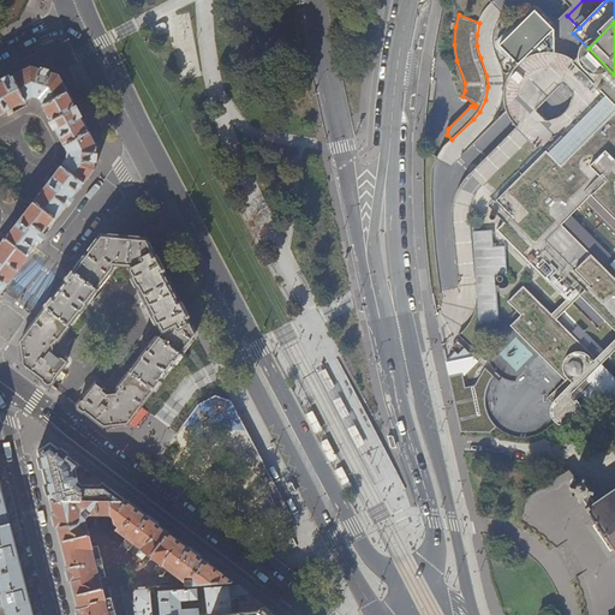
[(614,75),(589,48),(573,63),(599,89),(614,75)]
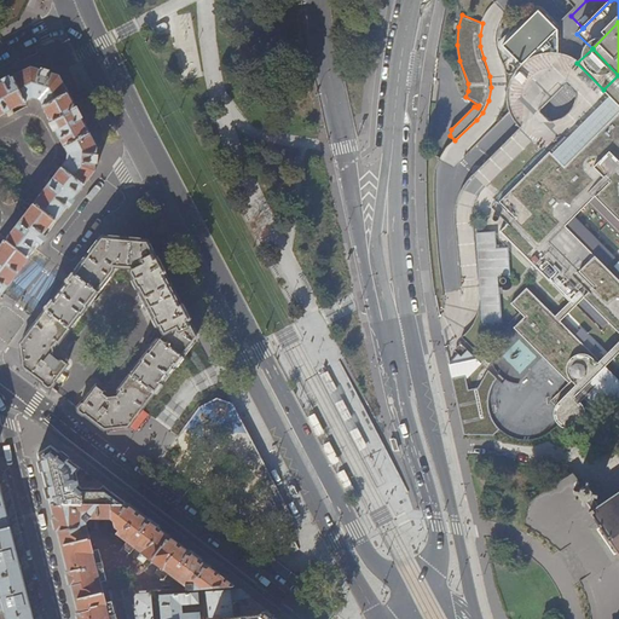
[(526,94),(553,68),(550,53),(547,55),(538,56),(533,58),(530,59),(526,62),(522,64),(520,68),(518,70),(515,75),(513,79),(512,82),(510,87),(510,92),(526,94)]
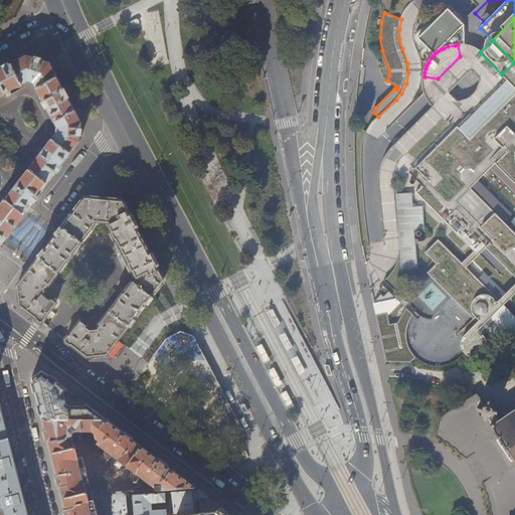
[(0,96),(21,86),(21,84),(27,81),(33,82),(35,88),(34,88),(53,123),(53,122),(56,127),(56,133),(51,139),(50,138),(4,199),(3,199),(2,201),(3,201),(0,205),(0,244),(79,142),(80,122),(68,98),(65,98),(66,96),(61,86),(49,62),(25,55),(0,67),(0,96)]
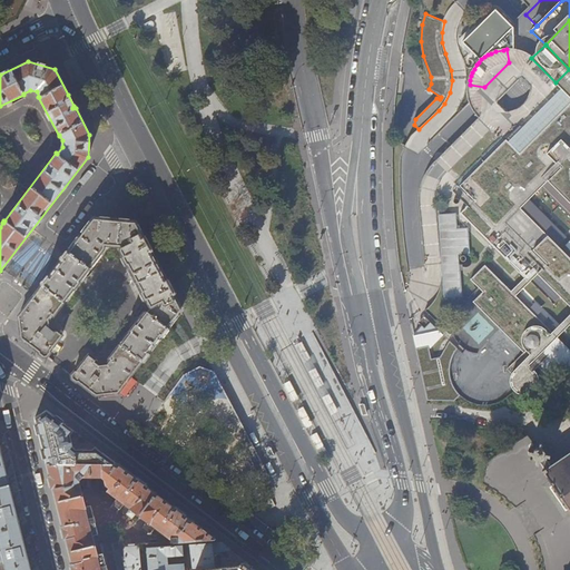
[(569,69),(556,82),(558,86),(569,97),(569,69)]
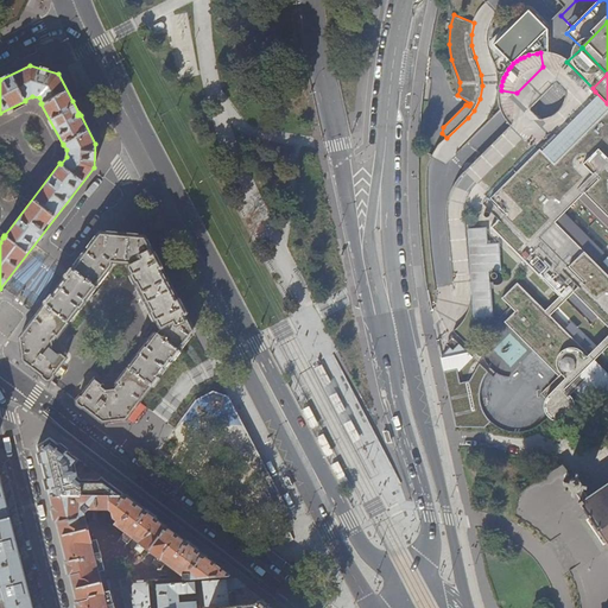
[(587,132),(607,109),(607,103),(595,92),(575,111),(588,116),(584,125),(581,127),(587,132)]
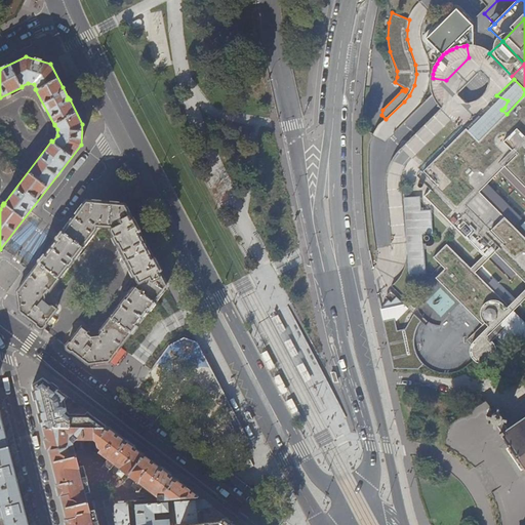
[(503,142),(517,128),(524,135),(524,94),(507,114),(501,110),(505,108),(508,101),(496,95),(481,111),(487,123),(492,119),(496,124),(479,142),(467,128),(429,166),(423,171),(437,184),(425,196),(483,255),(471,269),(446,244),(433,257),(444,269),(436,278),(486,328),(488,326),(487,324),(486,323),(484,320),(484,318),(484,316),(484,314),(484,312),(485,310),(486,308),(488,306),(490,305),(492,304),(494,303),(496,303),(498,303),(500,304),(502,304),(505,306),(506,307),(507,308),(509,306),(476,272),(496,251),(495,251),(503,243),(490,229),(503,215),(479,191),(505,166),(516,155),(503,142)]
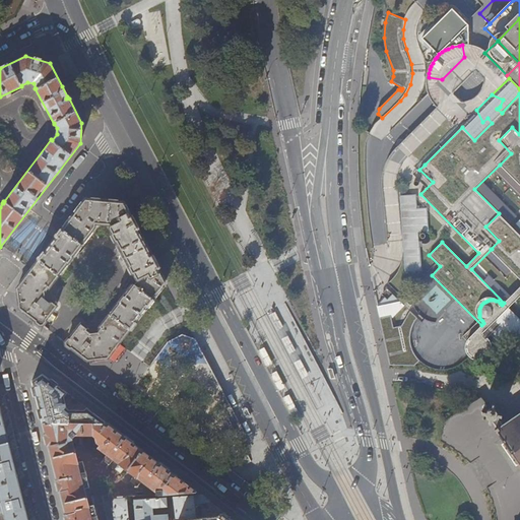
[(425,165),(462,127),(474,140),(492,123),(488,118),(482,122),(476,110),(465,121),(444,101),(402,141),(407,146),(425,165)]
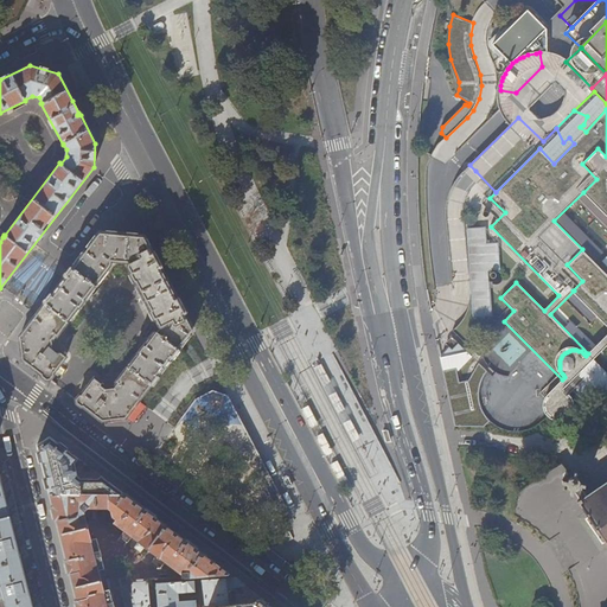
[(606,157),(598,148),(582,164),(596,179),(583,192),(606,215),(606,157)]
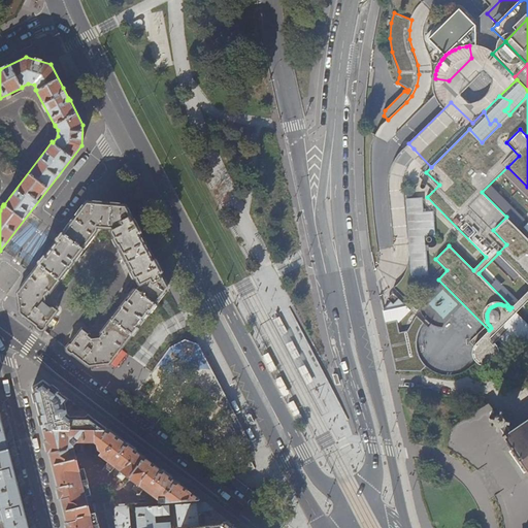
[(414,149),(408,143),(402,150),(407,154),(426,172),(431,167),(414,149)]
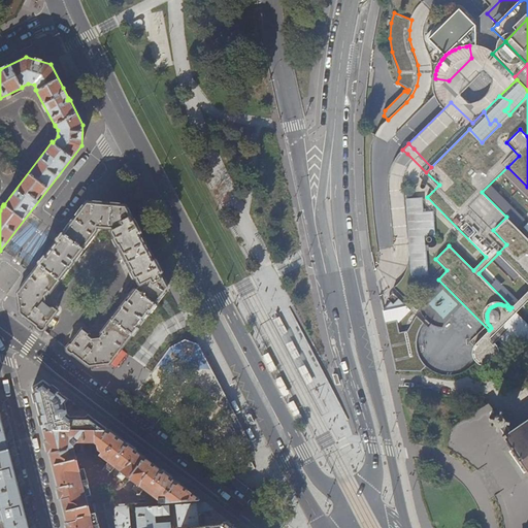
[(435,232),(432,209),(422,210),(421,195),(405,196),(414,274),(429,272),(425,233),(435,232)]
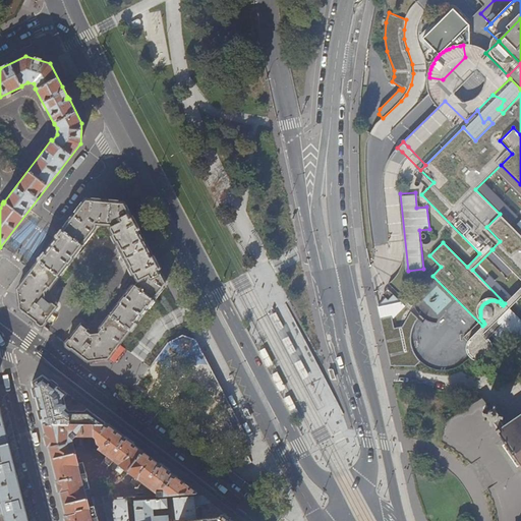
[(49,288),(93,232),(92,231),(96,227),(96,225),(111,226),(111,229),(113,234),(112,235),(133,275),(134,274),(137,281),(134,285),(134,284),(101,328),(102,329),(99,333),(92,334),(87,331),(88,330),(81,325),(76,331),(74,331),(70,336),(71,338),(66,344),(88,361),(108,358),(118,346),(166,283),(143,239),(124,203),(85,199),(17,289),(19,309),(42,326),(57,306),(51,301),(50,302),(45,299),(45,291),(48,288),(49,288)]
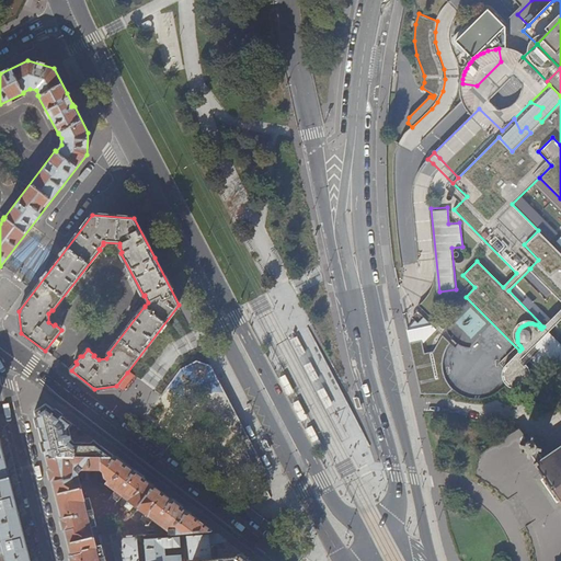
[(560,253),(538,230),(524,244),(538,260),(529,268),(530,268),(560,300),(560,309),(544,327),(541,329),(540,328),(539,327),(537,324),(535,324),(533,323),(530,323),(528,323),(526,324),(524,325),(522,327),(519,329),(518,331),(517,333),(517,335),(517,338),(517,340),(517,342),(519,345),(521,346),(522,348),(519,351),(504,366),(503,368),(503,370),(502,375),(502,378),(503,380),(505,385),(506,386),(507,387),(512,388),(515,388),(517,388),(519,388),(522,387),(524,385),(526,382),(527,379),(528,376),(528,370),(528,368),(527,366),(525,364),(524,362),(521,359),(524,355),(548,332),(560,319),(560,253)]
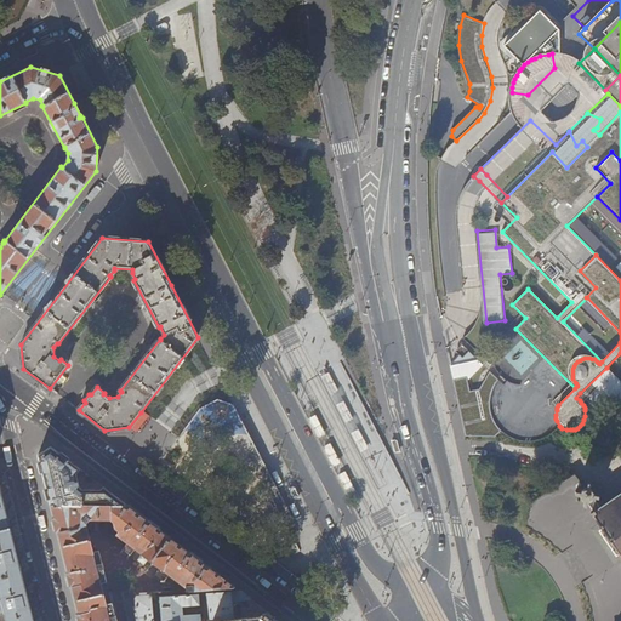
[(514,369),(529,369),(528,358),(514,358),(514,369)]
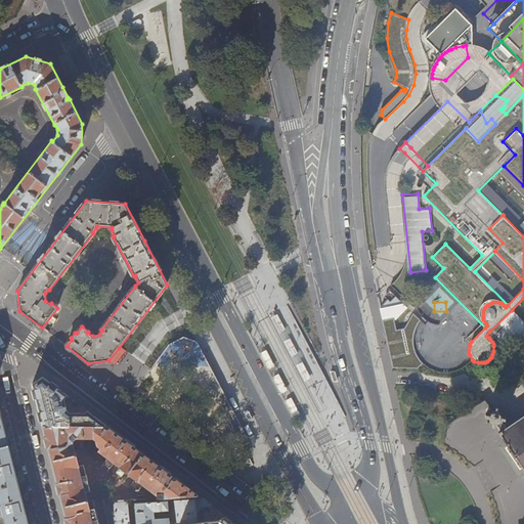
[(523,348),(523,321),(512,310),(489,332),(503,345),(512,337),(523,349),(523,348)]
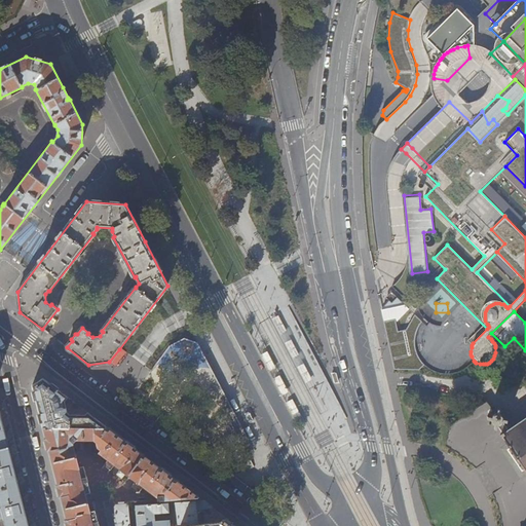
[(279,314),(272,318),(280,334),(288,331),(279,314)]
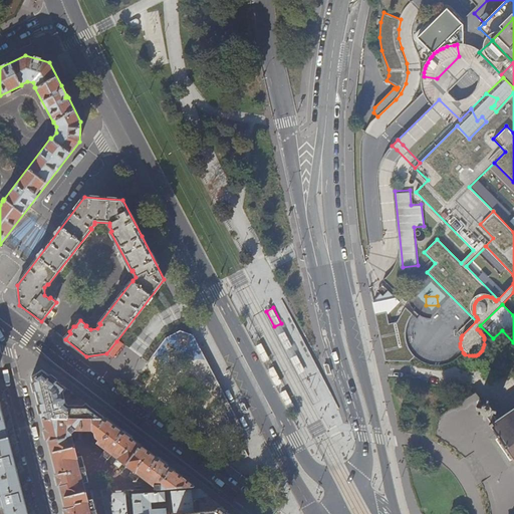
[(386,311),(374,314),(379,334),(382,333),(389,360),(410,361),(415,356),(407,347),(405,341),(404,334),(407,323),(413,314),(405,307),(397,322),(389,323),(386,311)]
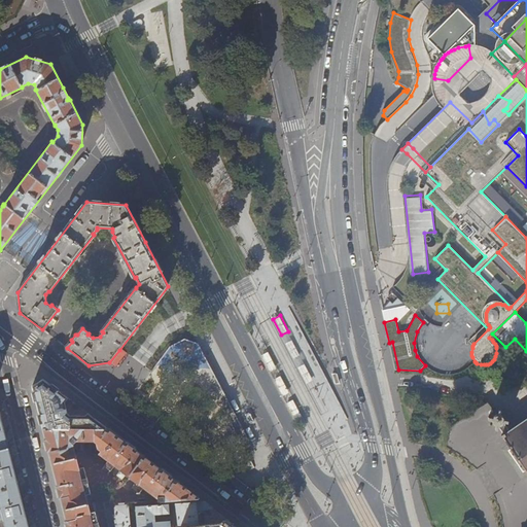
[(173,364),(181,361),(182,365),(192,362),(196,371),(208,367),(200,339),(169,348),(173,364)]
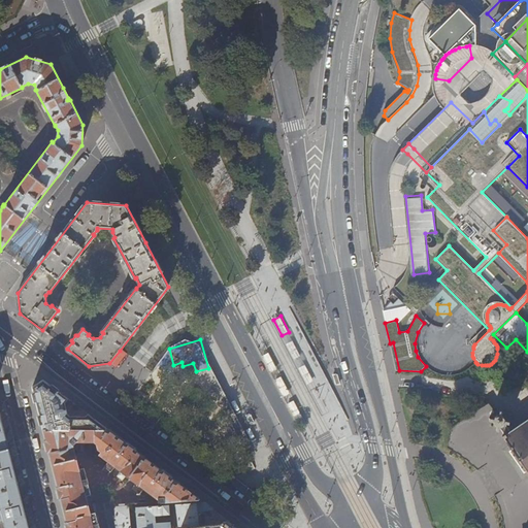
[(293,340),(287,344),(295,360),(302,357),(293,340)]
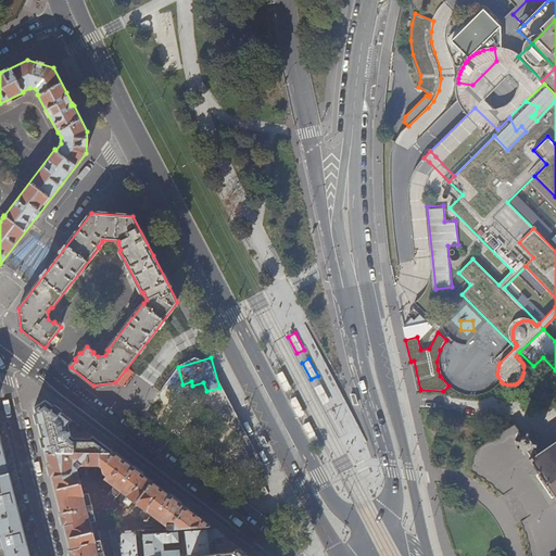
[(277,375),(286,392),(292,389),(283,371),(277,375)]
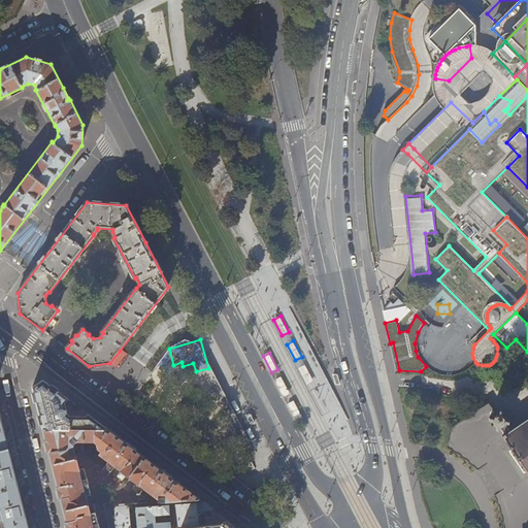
[(299,368),(307,385),(314,382),(306,365),(299,368)]
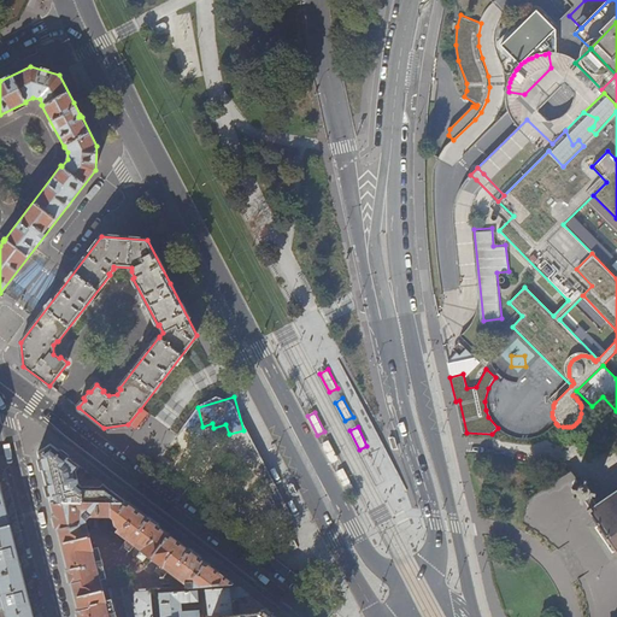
[(321,445),(331,464),(340,459),(329,440),(321,445)]
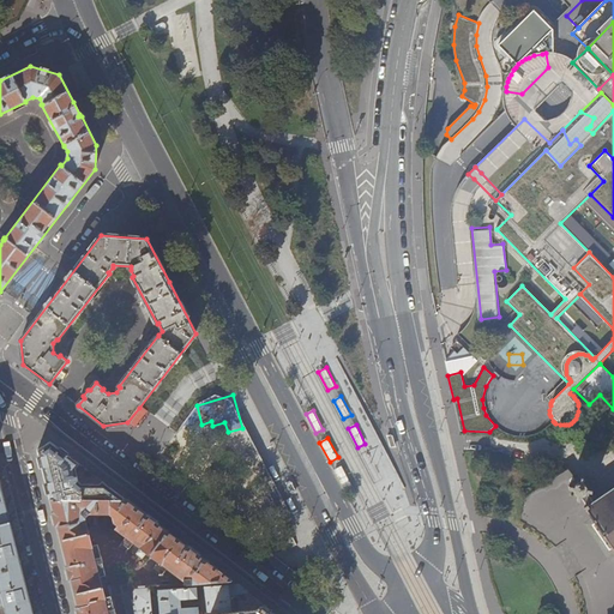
[(37,450),(49,499),(126,499),(102,481),(101,485),(83,485),(80,482),(78,475),(77,469),(79,463),(50,441),(37,450)]
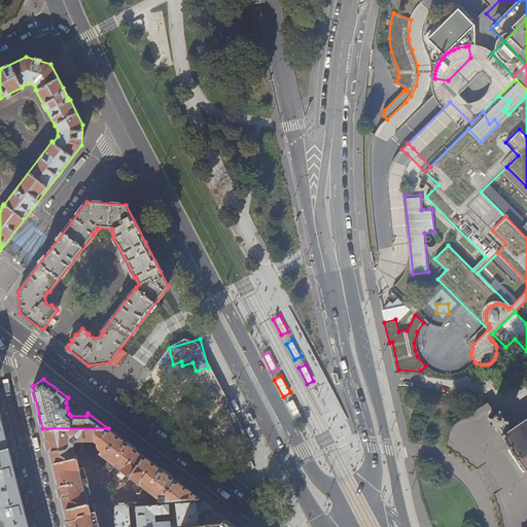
[(287,403),(295,420),(303,417),(293,399),(287,403)]
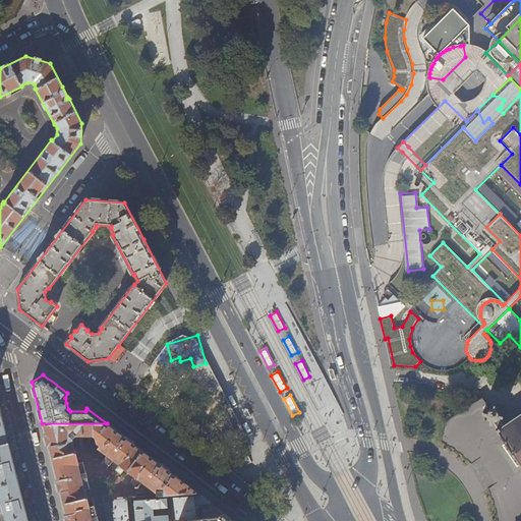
[(520,413),(520,414),(520,415),(511,421),(511,420),(509,422),(509,423),(505,425),(500,417),(503,417),(503,415),(498,414),(498,412),(498,411),(497,410),(496,410),(497,409),(495,409),(496,404),(494,404),(493,408),(490,408),(489,409),(488,409),(488,410),(487,410),(486,412),(482,412),(482,414),(485,415),(486,417),(486,418),(487,419),(487,420),(488,420),(488,421),(490,421),(489,425),(491,425),(493,421),(497,429),(496,430),(512,455),(520,468),(520,413)]
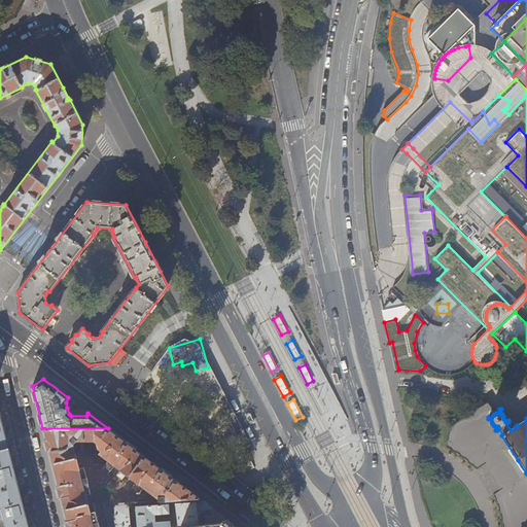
[(28,526),(0,415),(0,502),(2,510),(1,510),(1,511),(0,510),(0,516),(0,519),(3,518),(3,520),(4,520),(5,526),(28,526)]
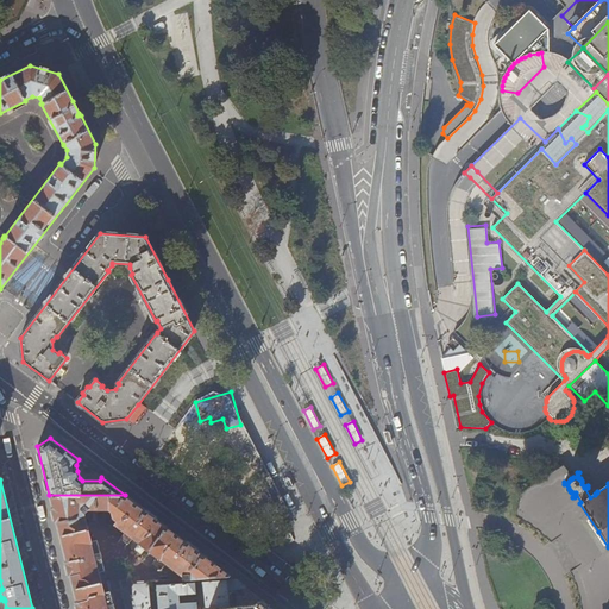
[(104,596),(96,570),(96,571),(89,545),(90,544),(83,515),(82,515),(82,504),(85,504),(89,509),(110,509),(114,513),(114,518),(118,520),(115,523),(119,526),(139,541),(161,558),(161,557),(183,575),(181,575),(181,579),(231,577),(154,518),(125,495),(49,495),(56,521),(77,608),(106,608),(104,596)]
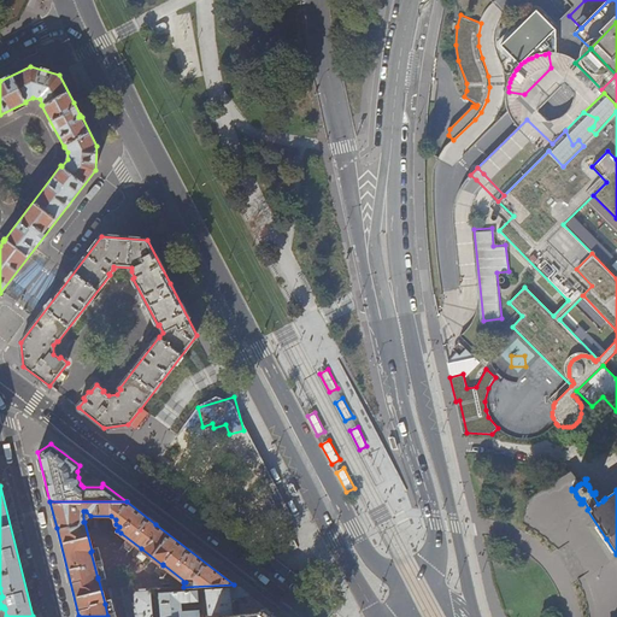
[(264,609),(250,598),(251,597),(238,587),(205,589),(209,615),(206,616),(205,616),(216,616),(231,615),(231,616),(258,612),(265,609),(264,607),(264,609)]
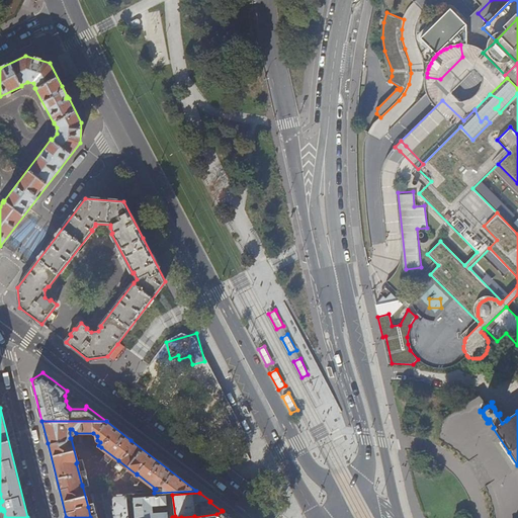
[(126,517),(125,503),(122,503),(122,500),(124,498),(125,498),(124,494),(112,494),(109,500),(113,517),(126,517)]
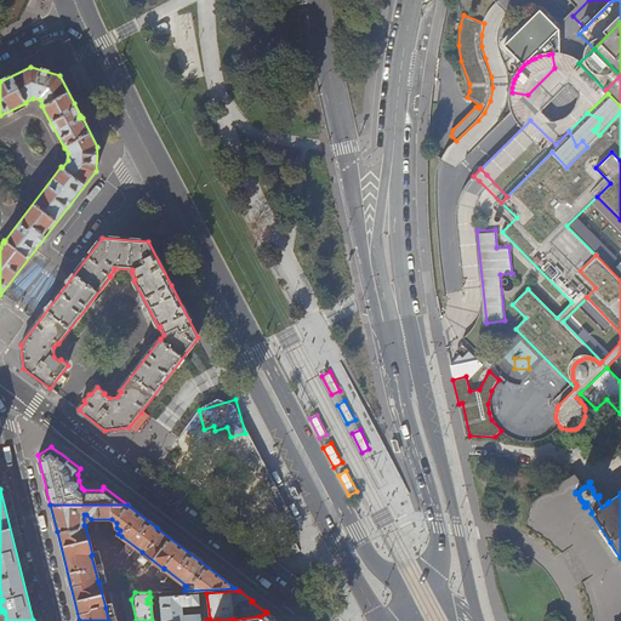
[(199,620),(199,614),(182,615),(181,607),(198,604),(197,593),(159,597),(160,620),(199,620)]
